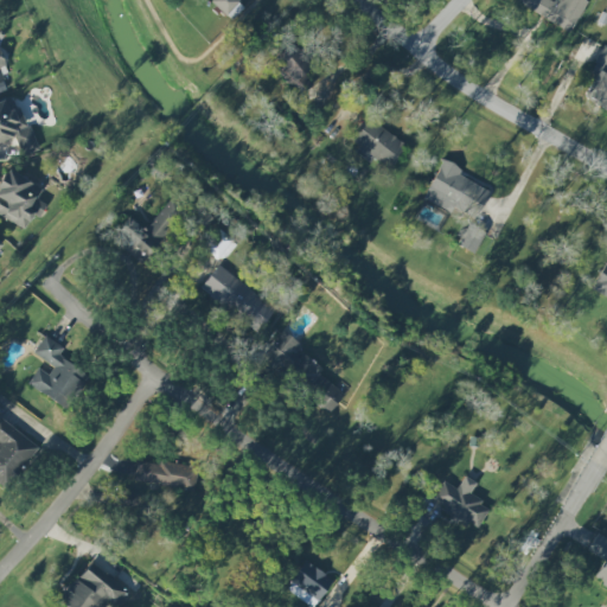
[(244,6),(237,0),(212,0),(211,2),(231,20),(244,6)]
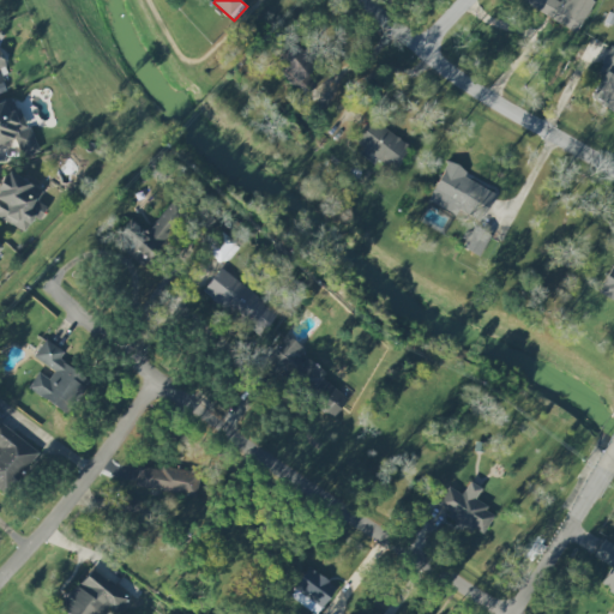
[(593,0),(522,0),(521,4),(578,32),(594,0),(593,0)]
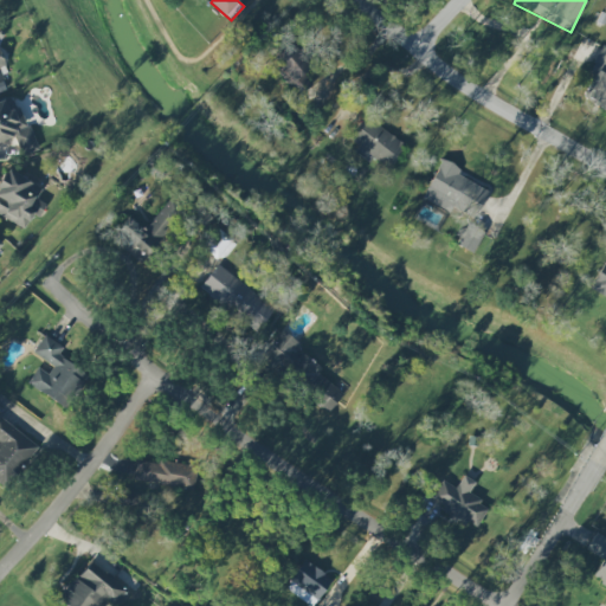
[(271,60),(298,95),(311,84),(303,73),(311,66),(292,43),(271,60)]
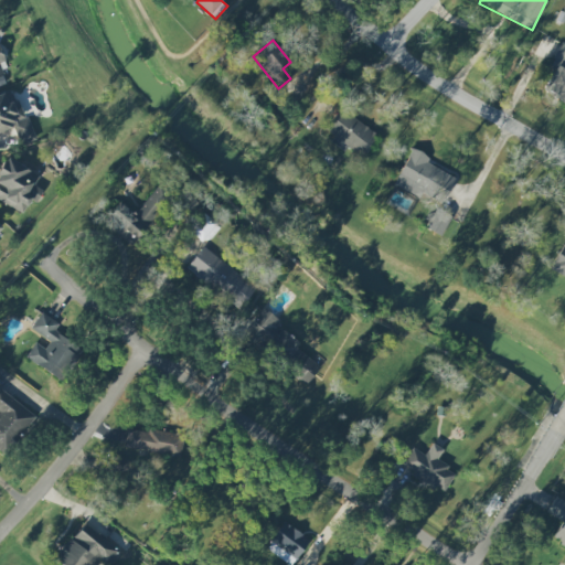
[(564,44),(564,43),(540,89),(564,103),(564,44)]
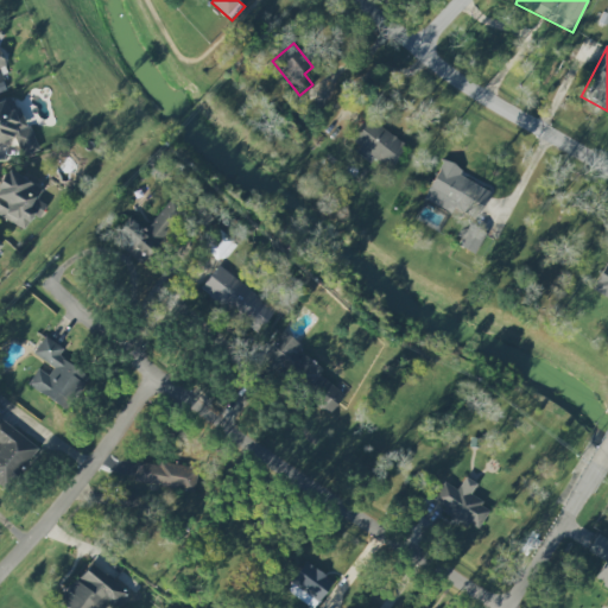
[(21,157),(38,151),(17,95),(0,101),(0,143),(14,138),(21,157)]
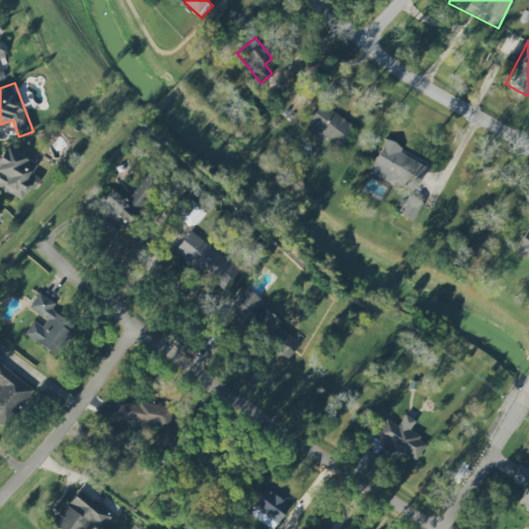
[(311,132),(337,150),(354,126),(319,101),(305,121),(314,128),(311,132)]
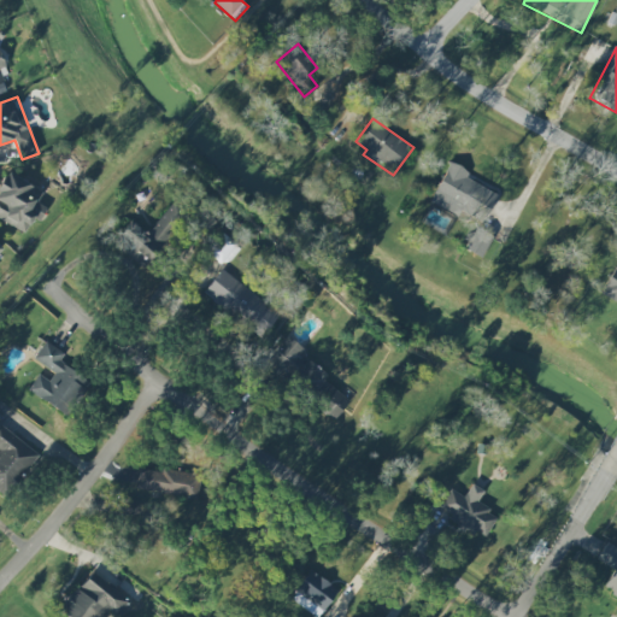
[(430,206),(483,227),(497,192),(468,181),(471,171),(447,162),(430,206)]
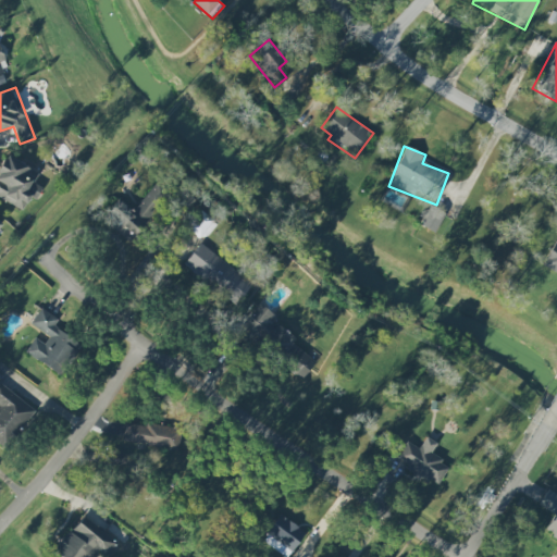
[(42,188),(34,183),(39,174),(7,156),(0,165),(0,198),(22,211),(29,197),(35,200),(42,188)]
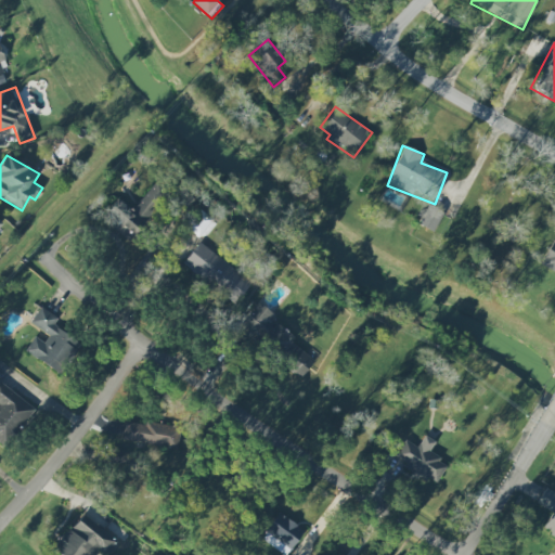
[(132,210),(118,198),(102,218),(130,243),(169,197),(154,184),(132,210)]
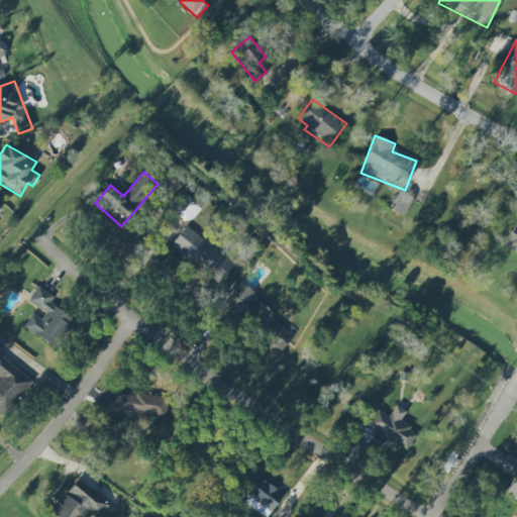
[(413,199),(400,192),(391,210),(404,217),(413,199)]
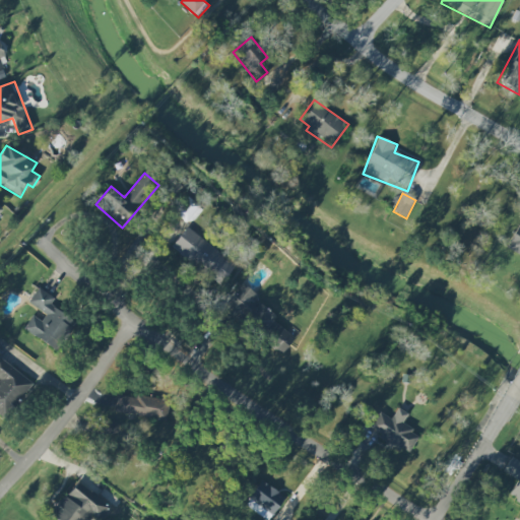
[(192,224),(202,206),(186,196),(175,214),(192,224)]
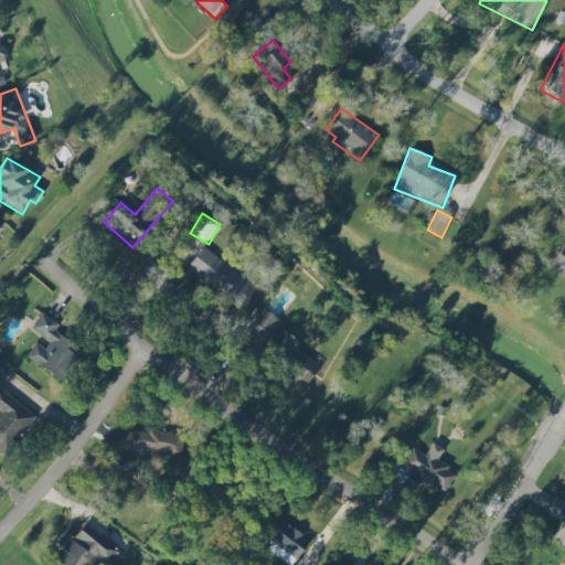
[(564,242),(551,268),(564,276),(564,242)]
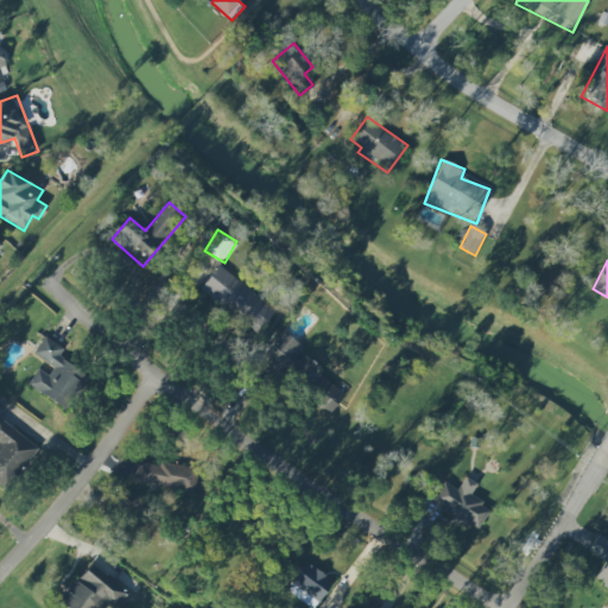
[(258,333),(276,310),(219,265),(201,289),(258,333)]
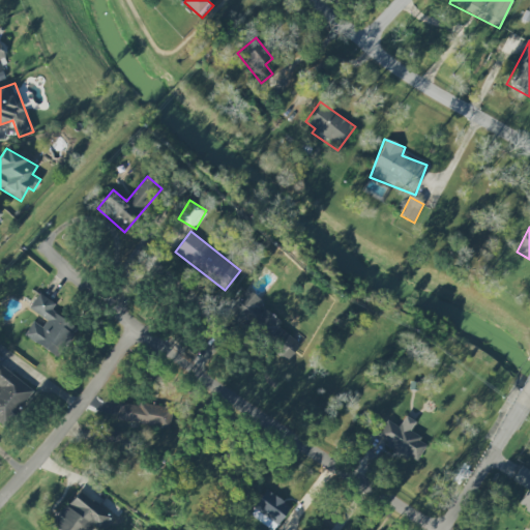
[(300,346),(278,326),(282,323),(246,291),(224,317),(240,331),(246,324),(287,360),(300,346)]
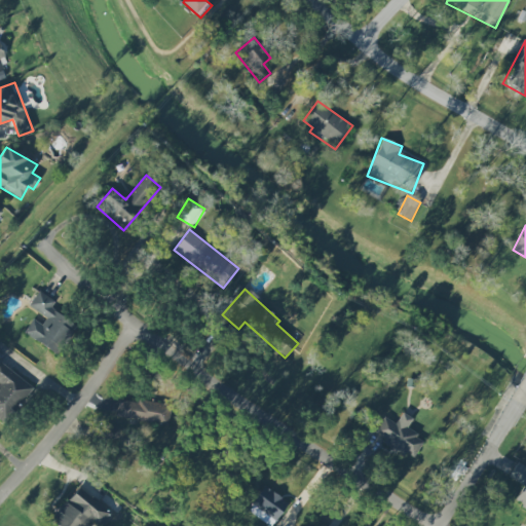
[(24,333),(55,353),(74,324),(50,309),(55,301),(38,291),(27,309),(35,314),(24,333)]
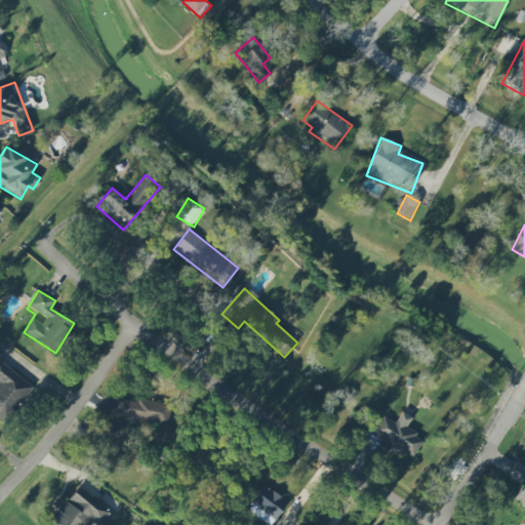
[(0,419),(3,421),(31,385),(0,361),(0,419)]
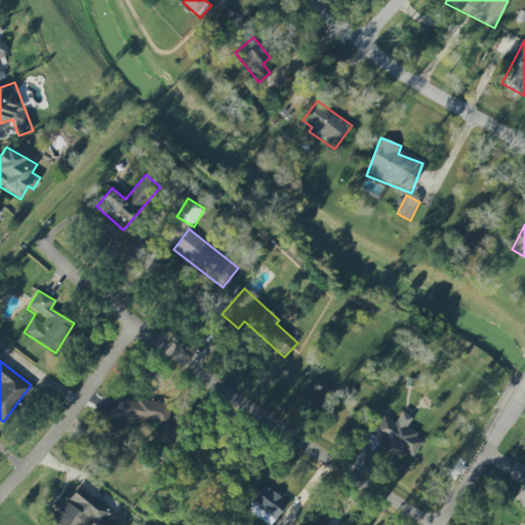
[(166,425),(170,404),(138,399),(137,402),(118,399),(116,416),(166,425)]
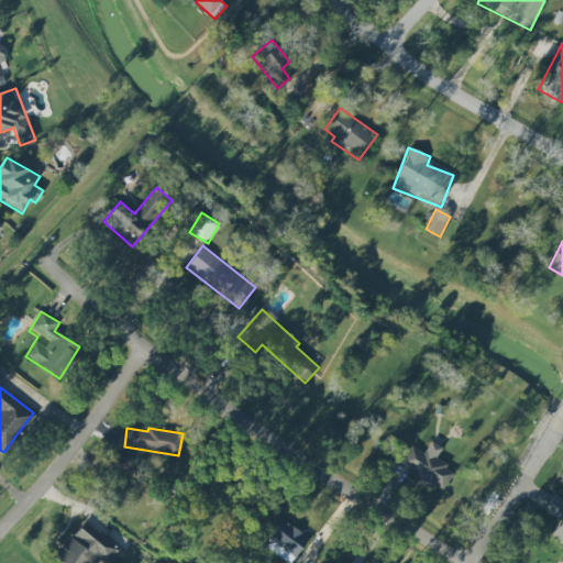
[(423,453),(410,445),(398,468),(442,493),(454,471),(435,460),(442,448),(430,442),(423,453)]
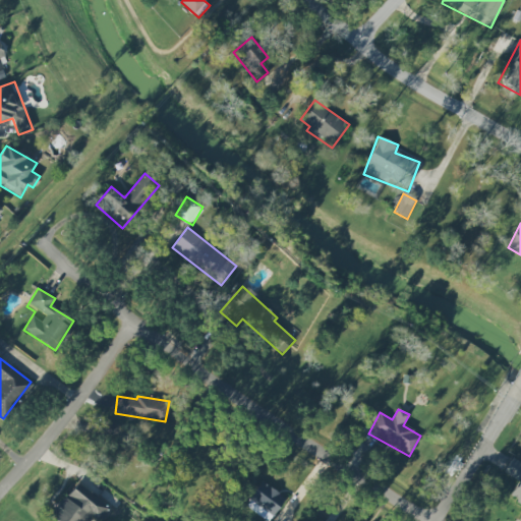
[(520,462),(512,458),(504,473),(518,481),(509,498),(520,504),(520,462)]
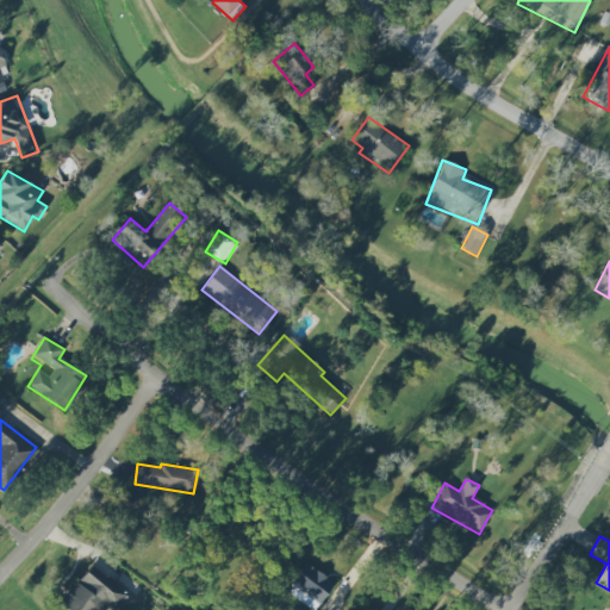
[(91,565),(57,604),(63,609),(100,609),(105,605),(110,609),(116,609),(128,596),(91,565)]
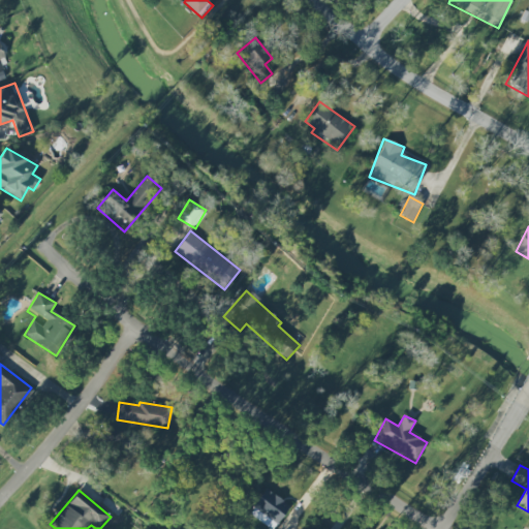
[(249,515),(272,528),(275,528),(289,505),(265,490),(249,515)]
